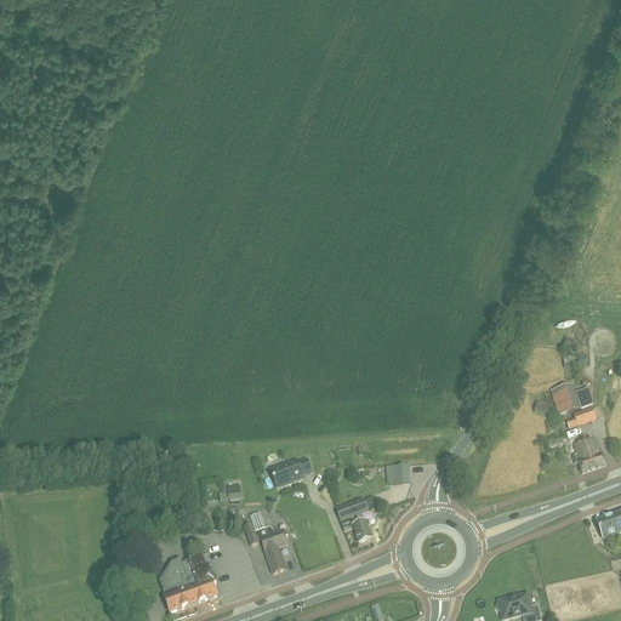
[(571,352),(575,343),(567,341),(563,348),(571,352)]
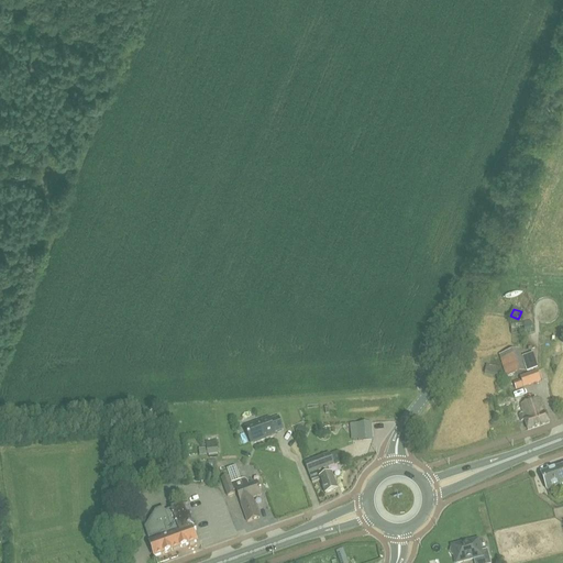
[(511,334),(525,334),(525,332),(531,332),(530,321),(510,322),(511,334)]
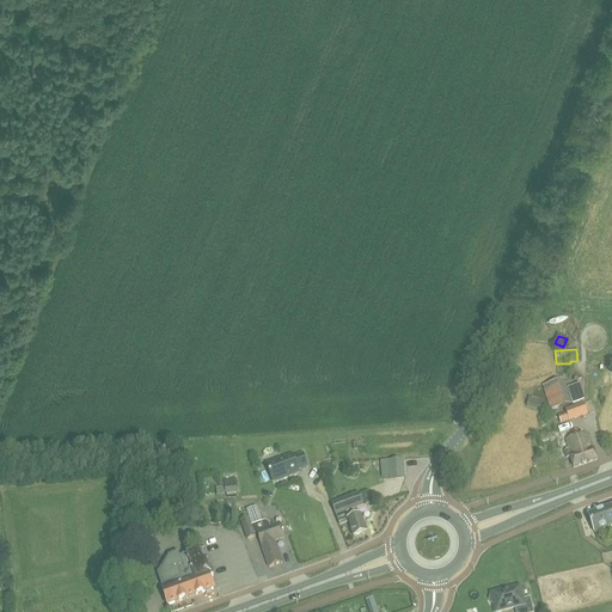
[(571,403),(564,380),(542,386),(550,410),(571,403)]
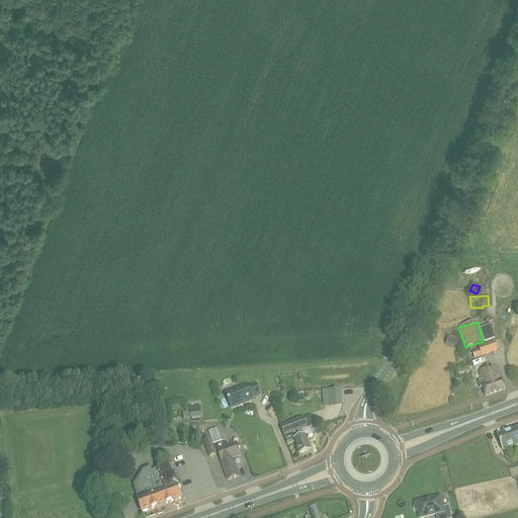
[(480,329),(485,343),(495,340),(491,325),(480,329)]
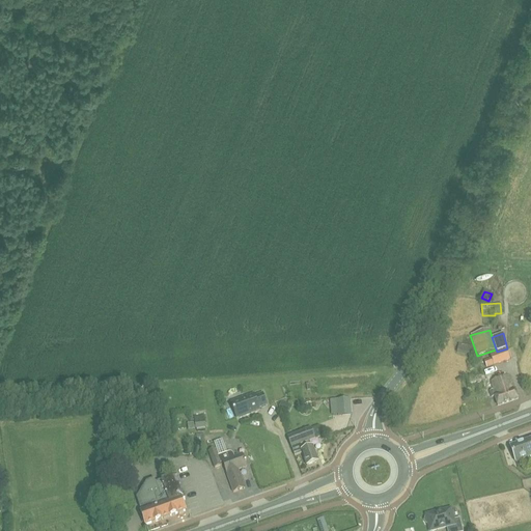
[(457,343),(456,353),(469,355),(471,345),(457,343)]
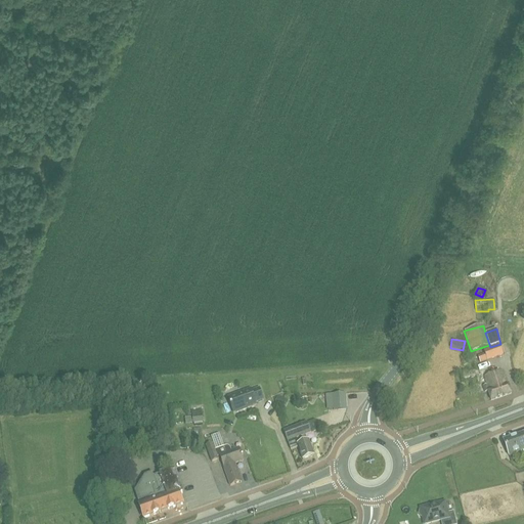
[(483,351),(484,353),(477,356),(480,363),(487,360),(487,361),(504,355),(499,345),(483,351)]
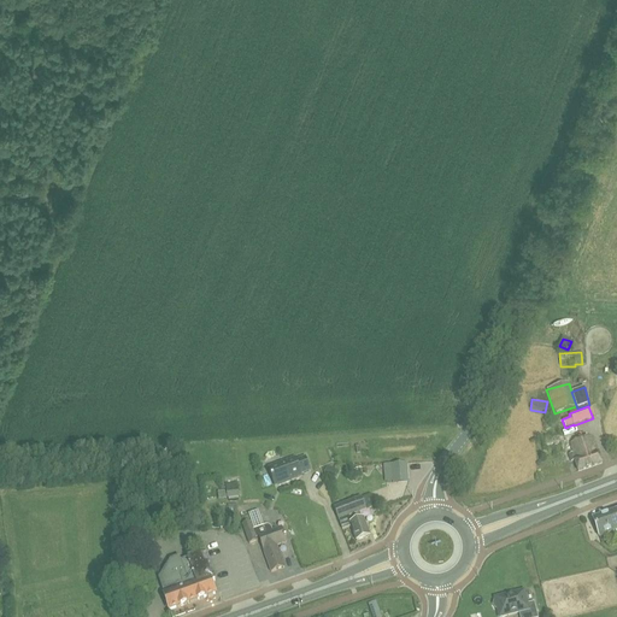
[(601,464),(592,436),(570,444),(573,453),(568,456),(570,463),(574,462),(577,472),(601,464)]
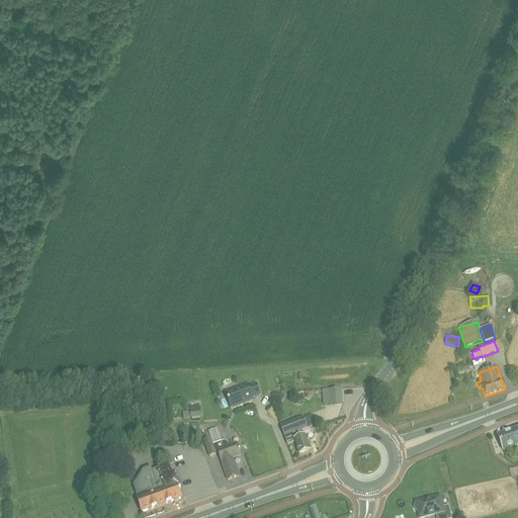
[(248,383),(225,393),(231,409),(233,408),(234,409),(245,405),(245,404),(254,401),(253,399),(261,396),(256,383),(249,385),(248,383)]
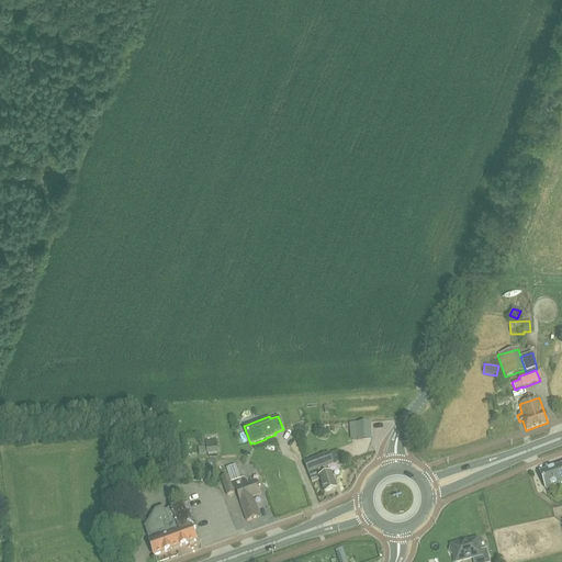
[(157,427),(157,420),(138,423),(139,430),(157,427)]
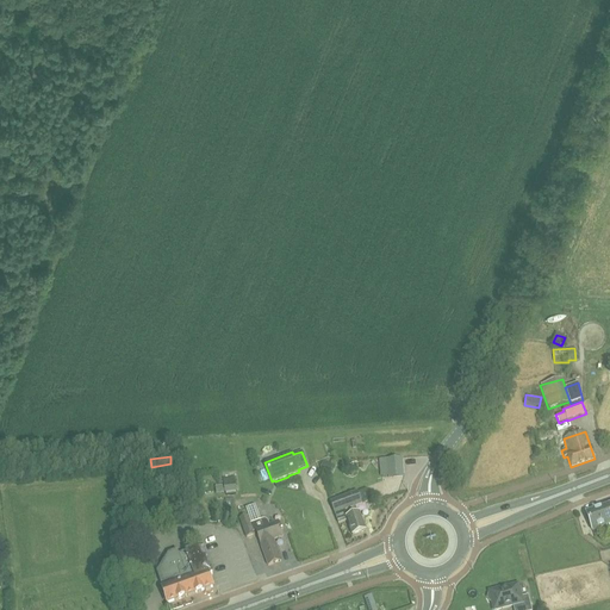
[(390,477),(404,475),(402,459),(387,460),(390,477)]
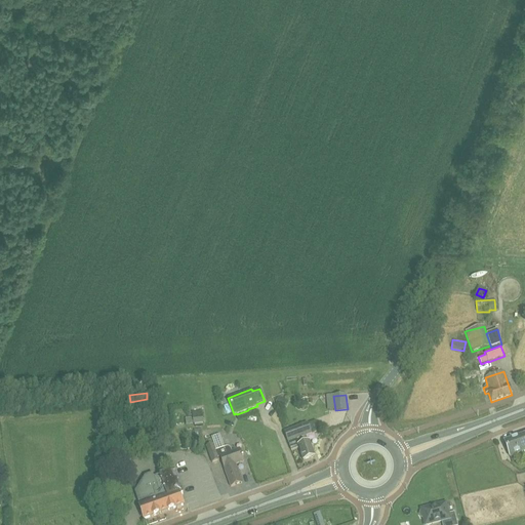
[(275,405),(283,408),(288,400),(279,396),(275,405)]
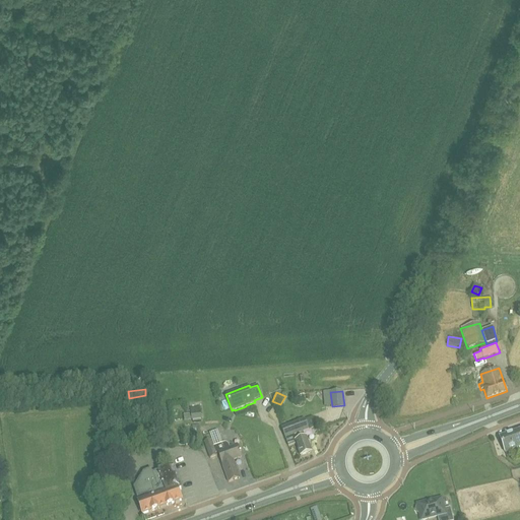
[(190,408),(191,413),(184,414),(184,420),(191,419),(191,420),(201,419),(200,407),(190,408)]
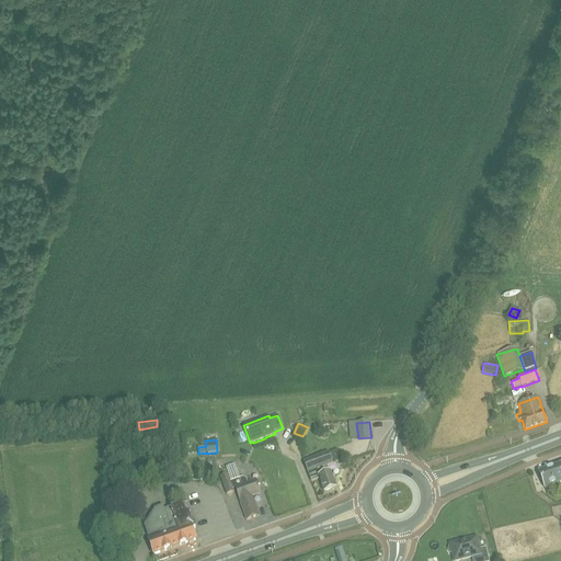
[(324,492),(336,488),(330,472),(329,472),(325,464),(331,461),(329,454),(304,462),(311,482),(319,479),(324,492)]
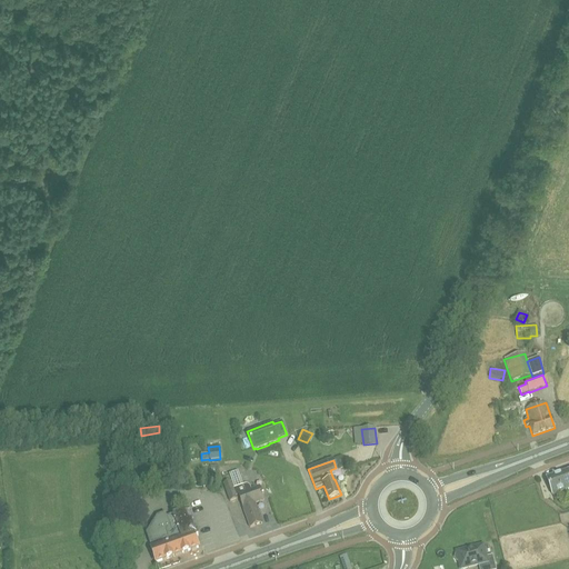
[(219,466),(210,466),(210,475),(219,475),(219,466)]
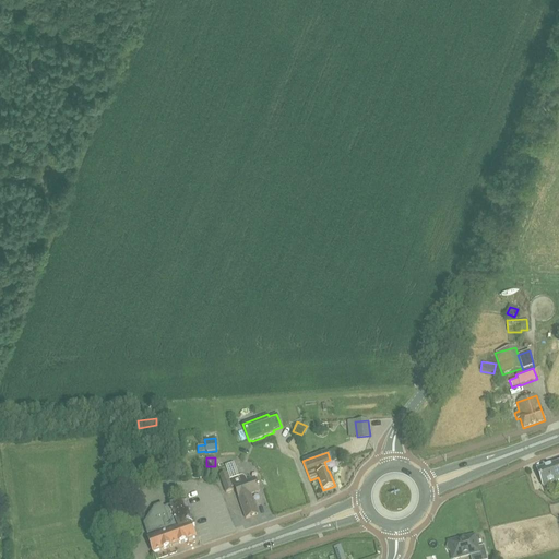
[(227,465),(233,478),(242,474),(237,462),(227,465)]
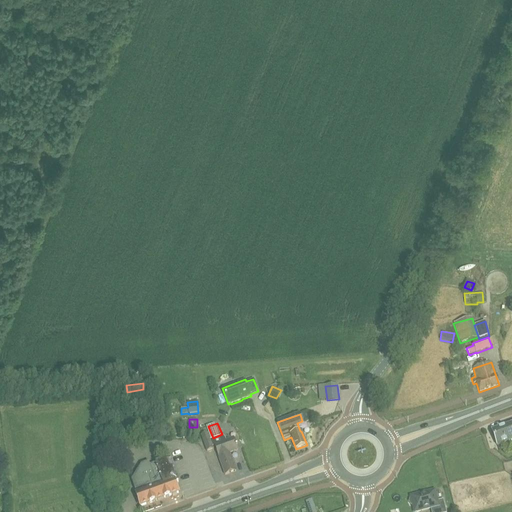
[(511,432),(510,434),(507,425),(492,430),(497,446),(511,441),(511,442),(511,432)]
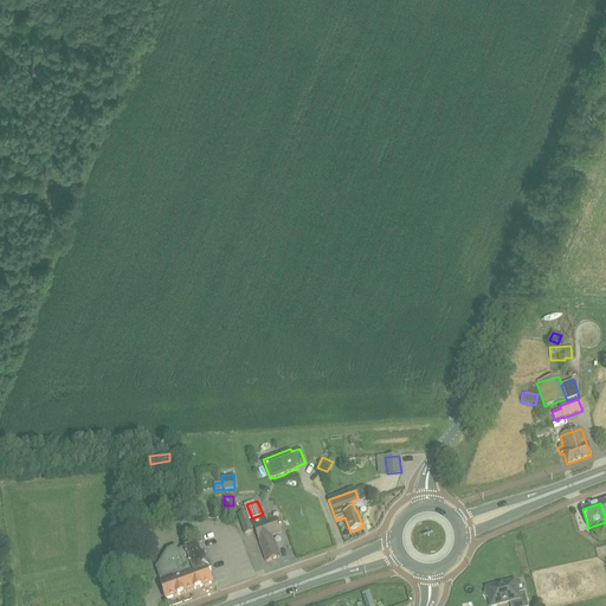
[(247,513),(238,516),(244,534),(245,534),(253,532),(247,513)]
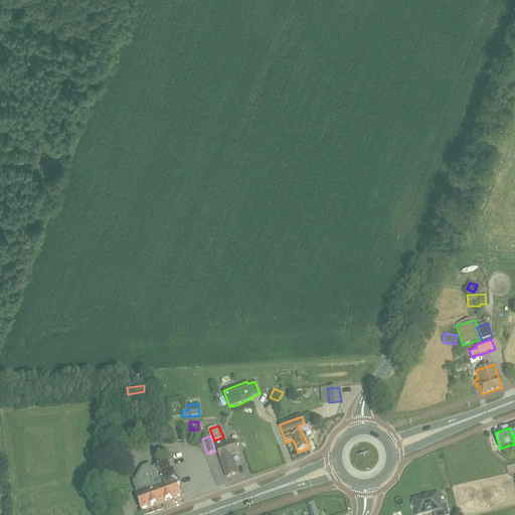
[(235,441),(216,448),(226,477),(236,473),(230,456),(239,453),(235,441)]
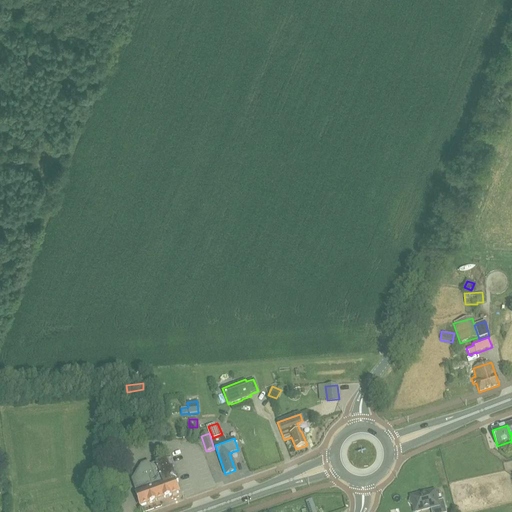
[(148,490),(136,494),(140,506),(178,493),(175,483),(178,482),(177,479),(176,479),(171,466),(169,467),(166,459),(150,465),(153,474),(149,476),(152,484),(147,486),(148,490)]
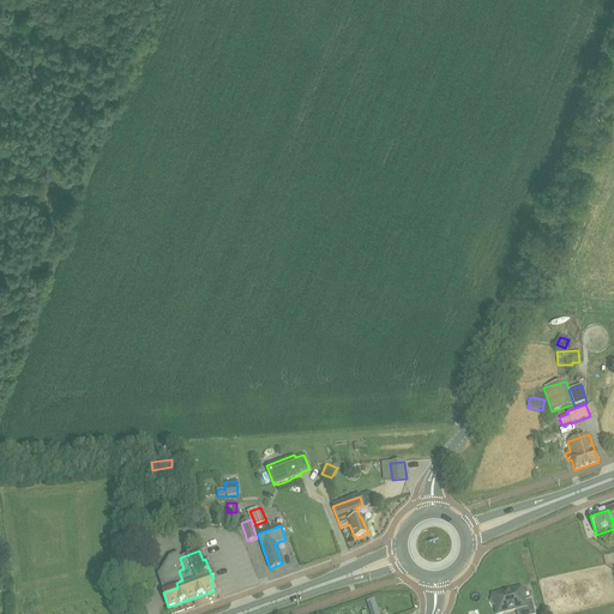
[(493,595),(493,597),(492,600),(492,602),(493,605),(495,606),(497,613),(498,613),(516,609),(517,613),(535,613),(531,599),(524,601),(522,588),(493,595)]
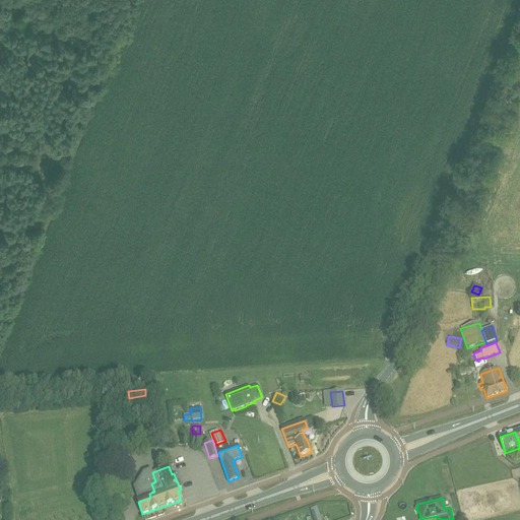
[(310,509),(314,519),(321,519),(317,507),(310,509)]
